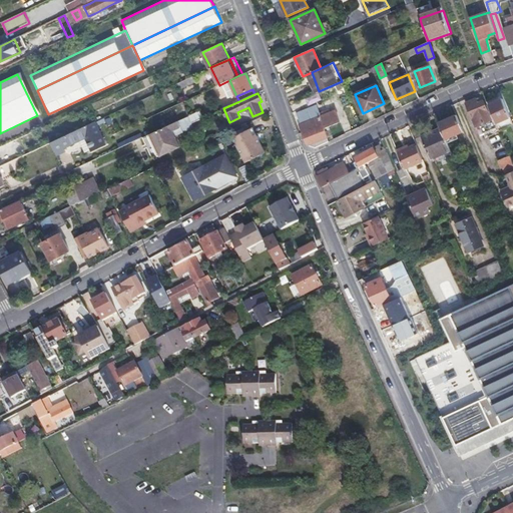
[(479,103),(477,99),(468,103),(478,128),(481,126),(485,134),(498,128),(498,127),(497,124),(494,117),(491,118),(483,101),(479,103)]
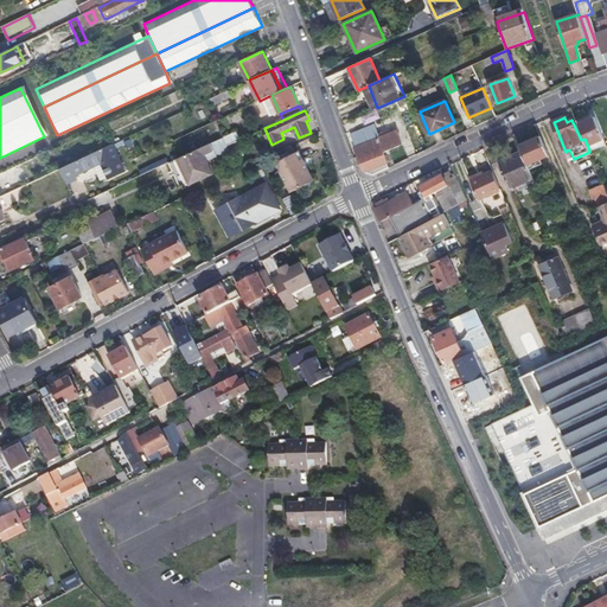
[(595,119),(579,126),(585,139),(588,147),(605,140),(595,119)]
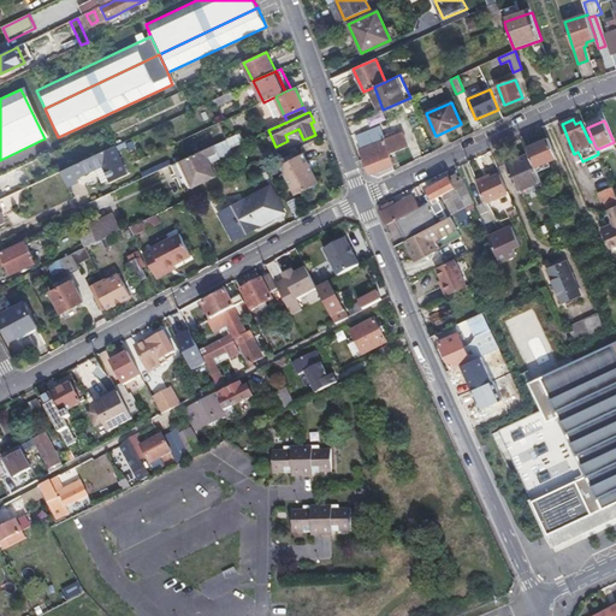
[(361,152),(371,175),(377,172),(392,165),(389,155),(408,146),(403,134),(397,135),(396,131),(378,140),(379,143),(361,152)]
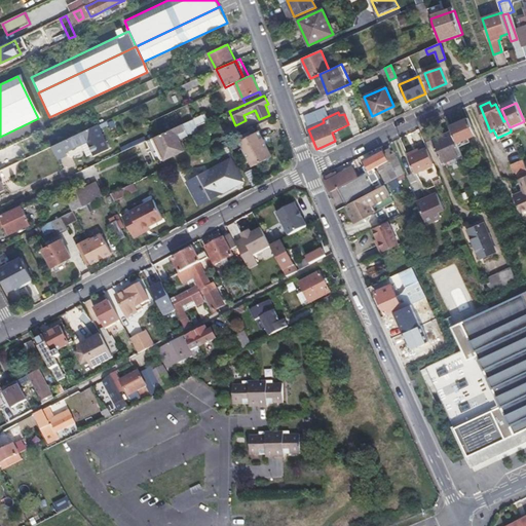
[(476,136),(468,119),(451,127),(452,130),(457,143),(476,136)]
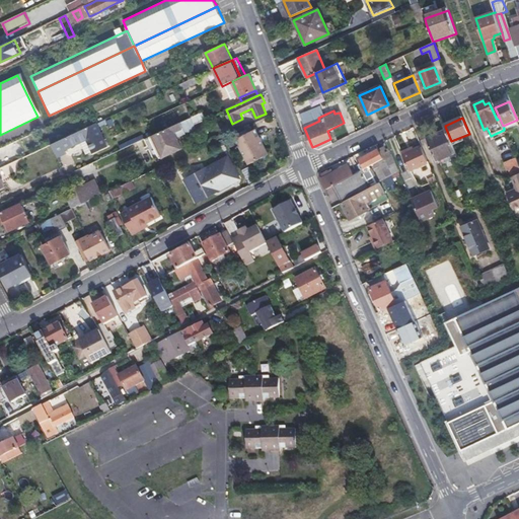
[(205,120),(194,125),(198,132),(202,130),(200,127),(207,124),(205,120)]
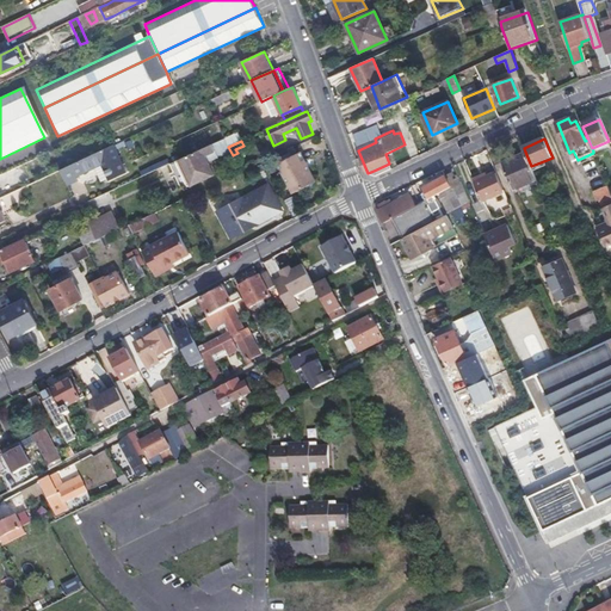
[(113,144),(61,170),(68,186),(80,180),(78,176),(97,167),(103,181),(111,178),(127,171),(113,144)]
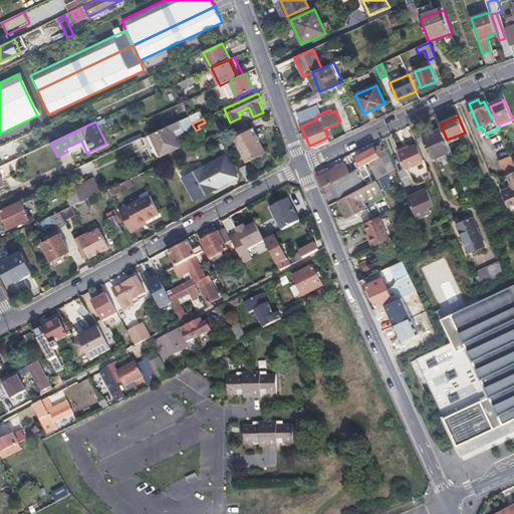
[(178,121),(151,134),(161,156),(180,148),(173,133),(182,127),(178,121)]
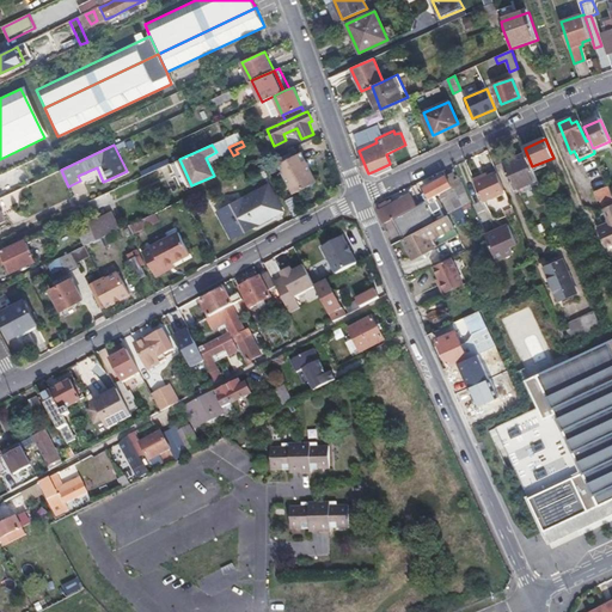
[(526,152),(502,161),(514,190),(538,179),(532,166),(526,152)]
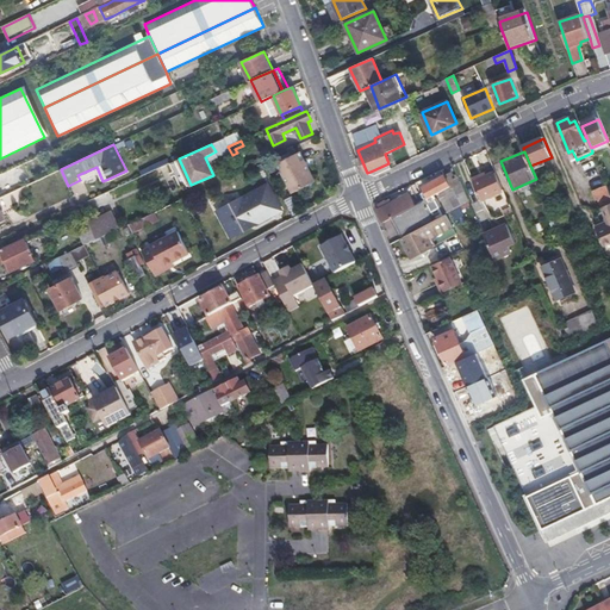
[(292,193),(315,181),(299,153),(278,163),(292,193)]
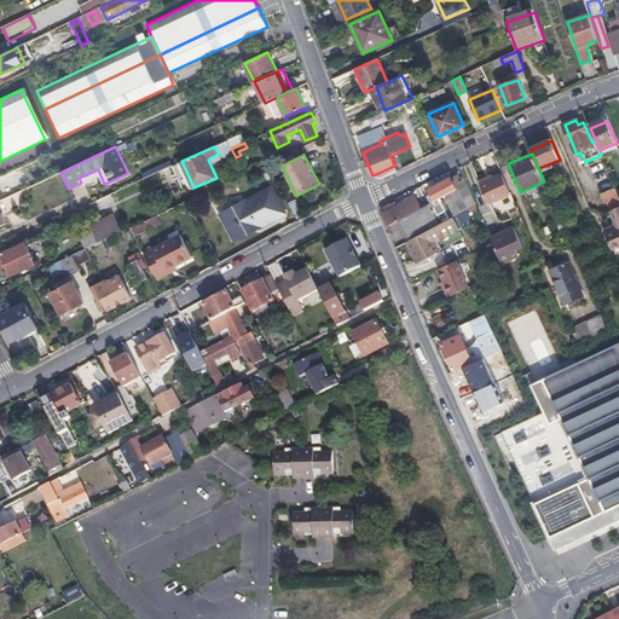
[(394,166),(379,173),(381,179),(397,172),(397,171),(394,166)]
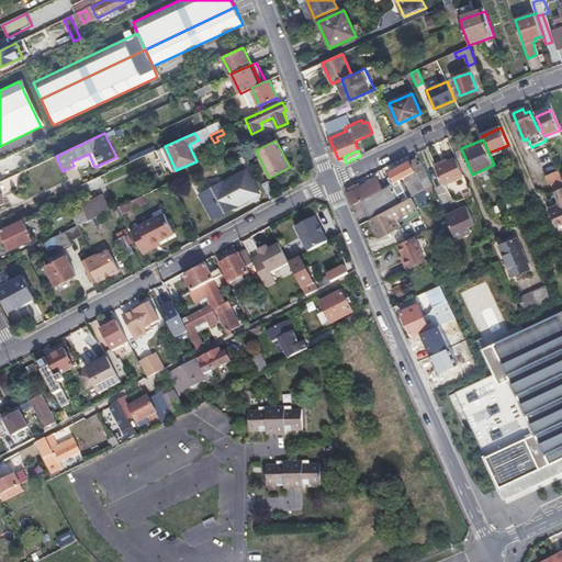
[(425,168),(420,156),(409,161),(391,171),(391,173),(389,176),(390,179),(393,184),(425,168)]
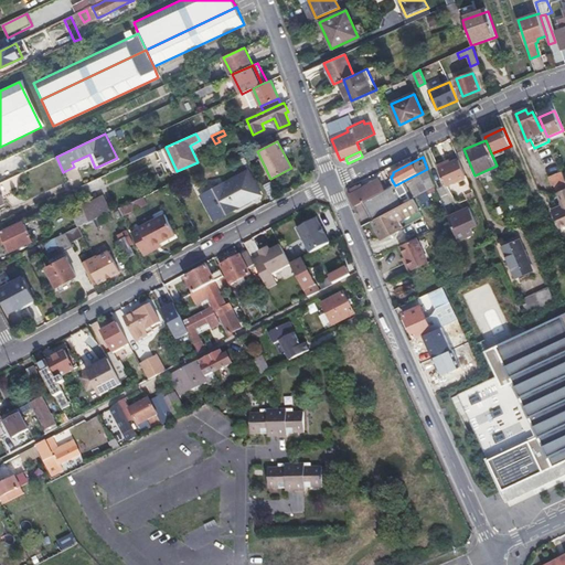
[(467,176),(460,160),(445,167),(451,182),(467,176)]
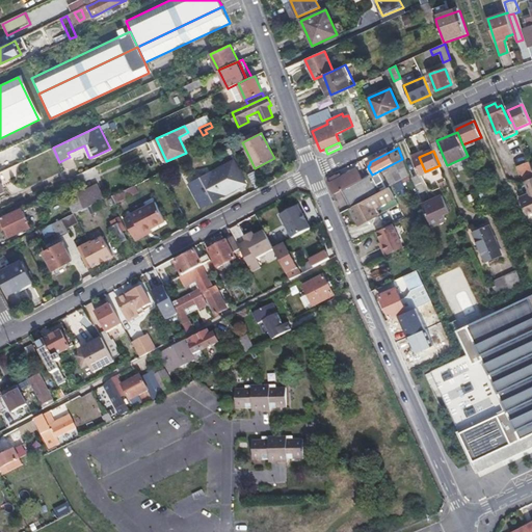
[(419,157),(414,159),(420,174),(425,171),(419,157)]
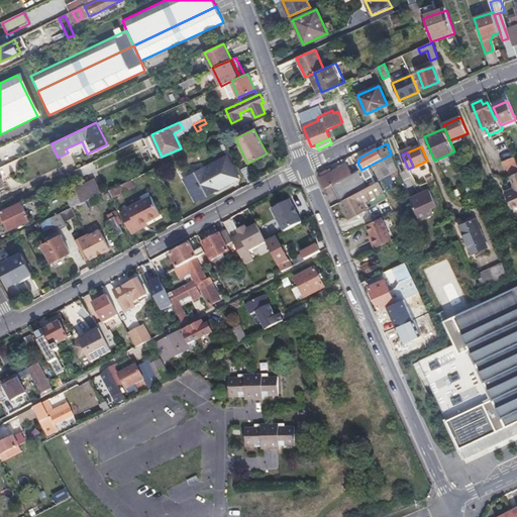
[(399,172),(391,154),(362,170),(356,172),(333,184),(341,201),(377,183),(382,181),(399,172)]
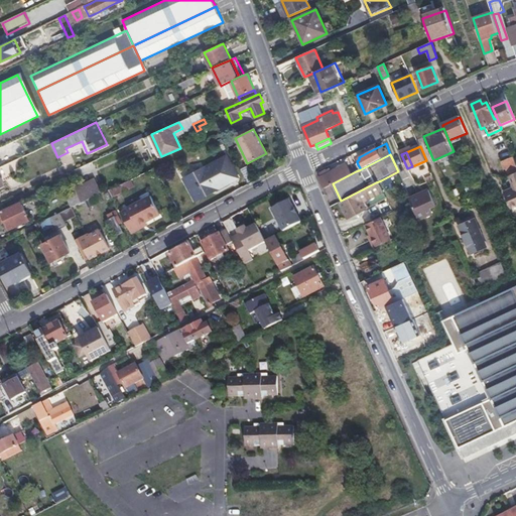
[(195,199),(237,175),(227,157),(184,179),(195,199)]
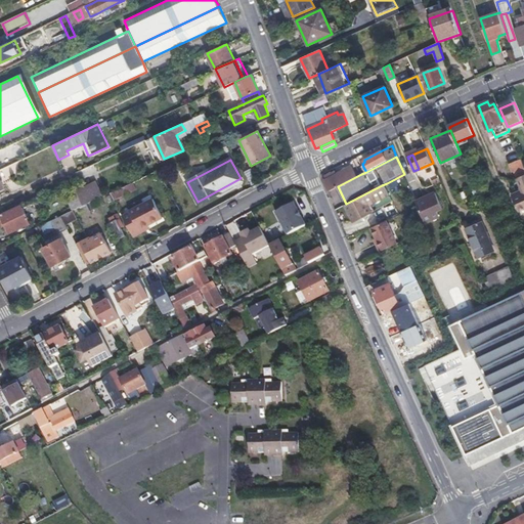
[(515,173),(517,179),(523,176),(523,167),(521,160),(509,165),(512,172),(515,173)]
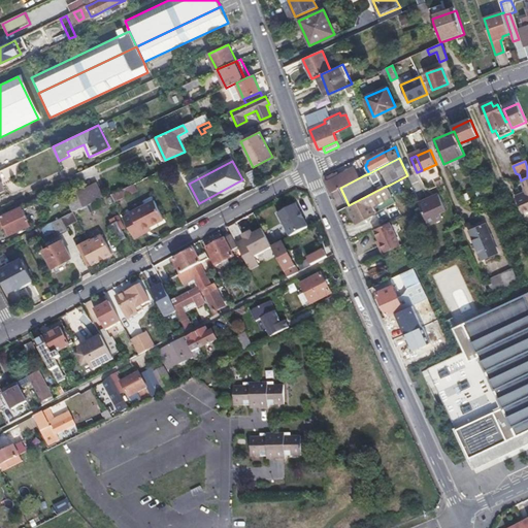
[(327,180),(333,192),(340,188),(364,175),(362,170),(357,173),(354,167),(327,180)]
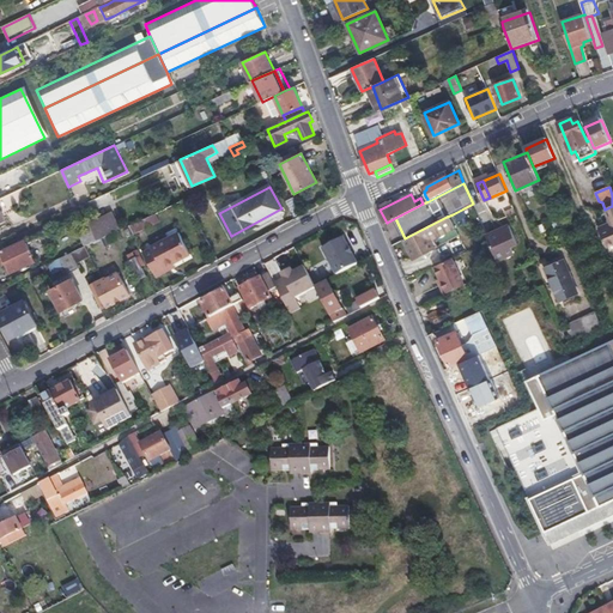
[(0,199),(0,225),(6,223),(4,217),(14,212),(7,196),(0,199)]
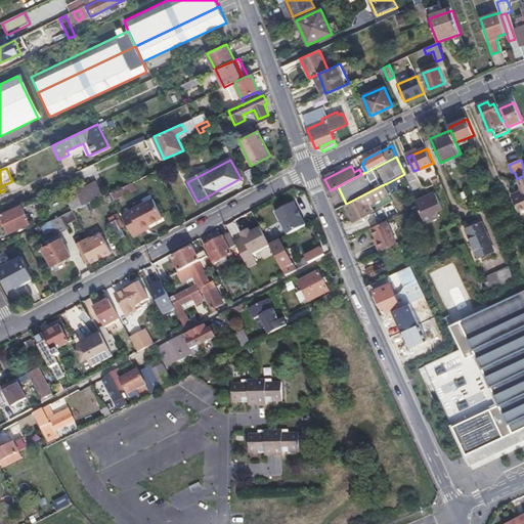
[(523,176),(517,179),(523,194),(512,199),(518,212),(523,209),(523,176)]
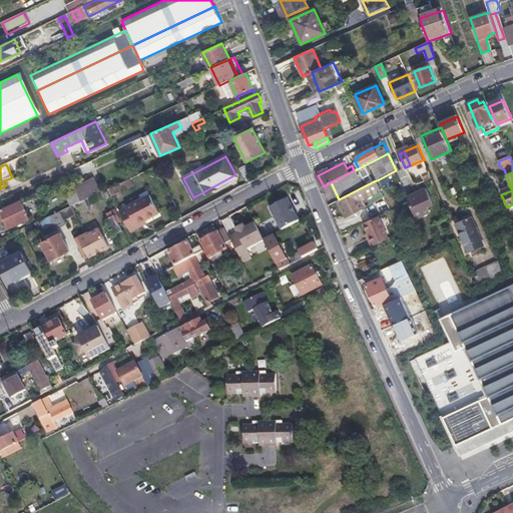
[(91,179),(73,187),(75,190),(81,201),(92,196),(98,193),(91,179)]
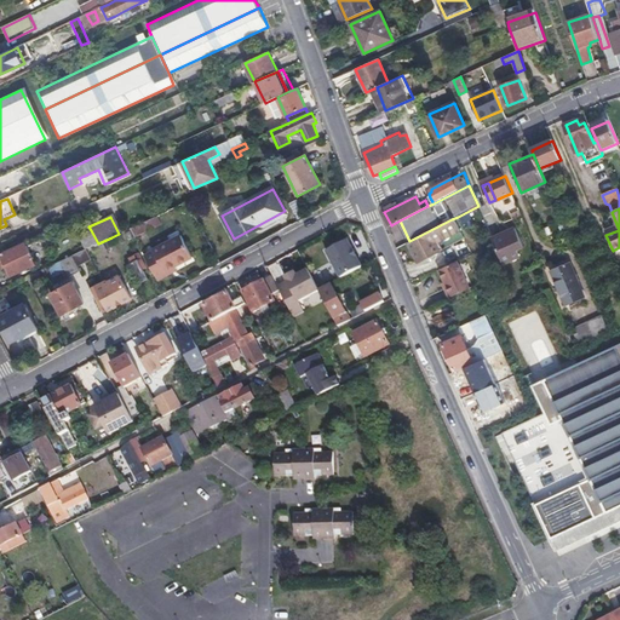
[(561,220),(566,231),(577,228),(572,217),(561,220)]
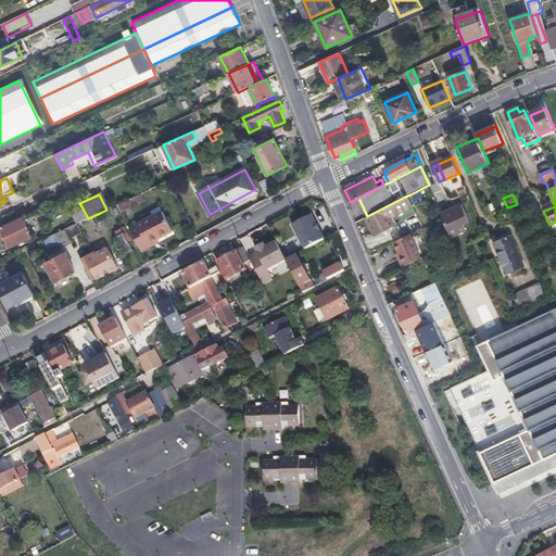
[(139,206),(135,197),(128,200),(134,209),(139,206)]
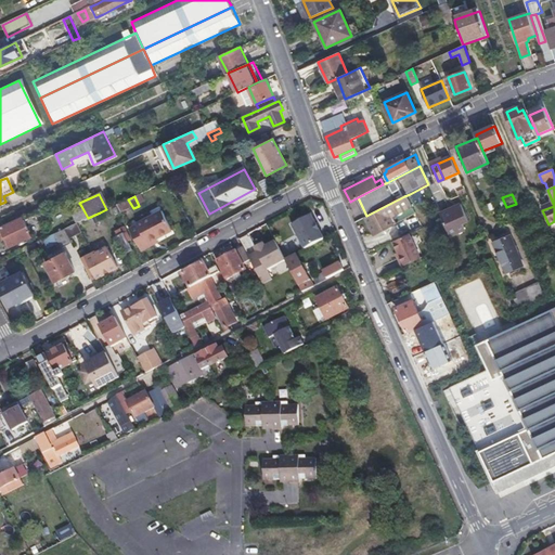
[(366,216),(365,216),(375,234),(414,215),(404,196),(366,216)]
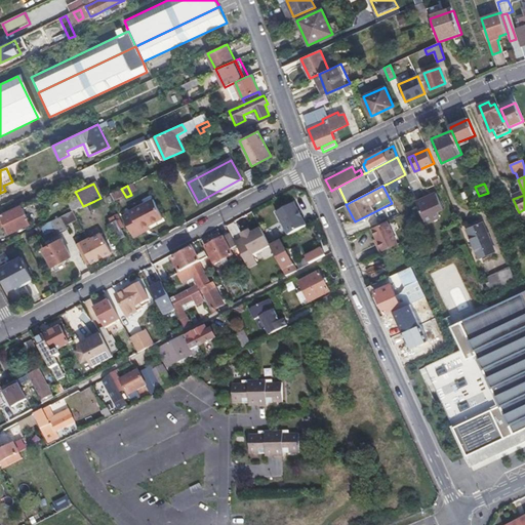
[(126,197),(121,189),(110,194),(115,204),(126,197)]
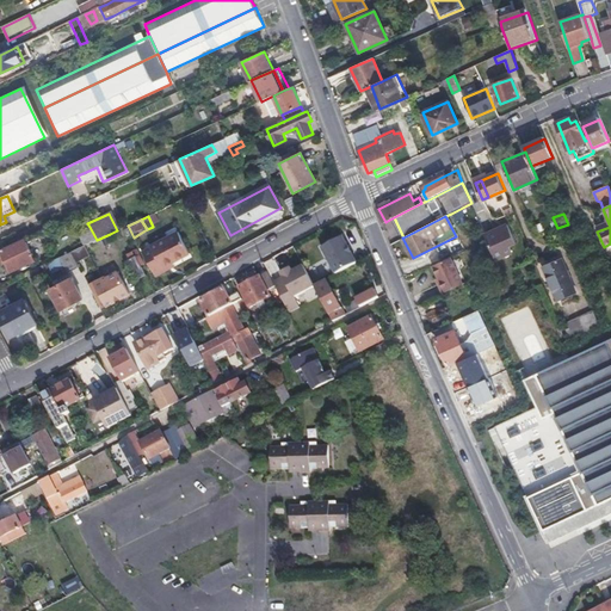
[(507,226),(500,228),(511,253),(513,253),(510,245),(514,242),(507,226)]
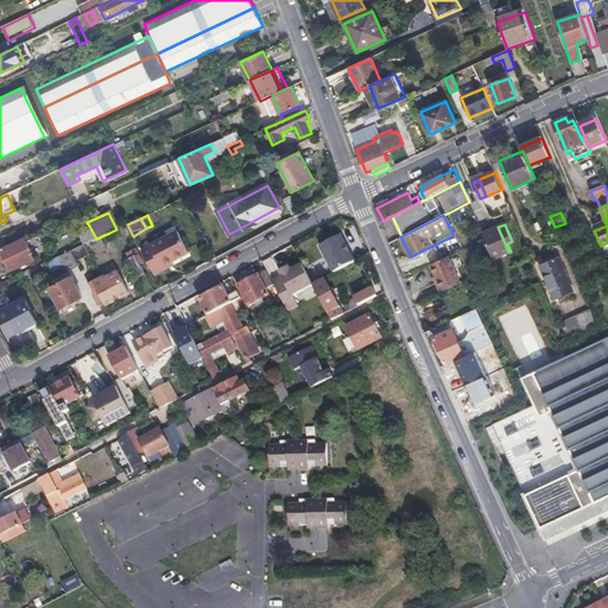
[(96,239),(89,226),(76,233),(83,246),(84,245),(96,239)]
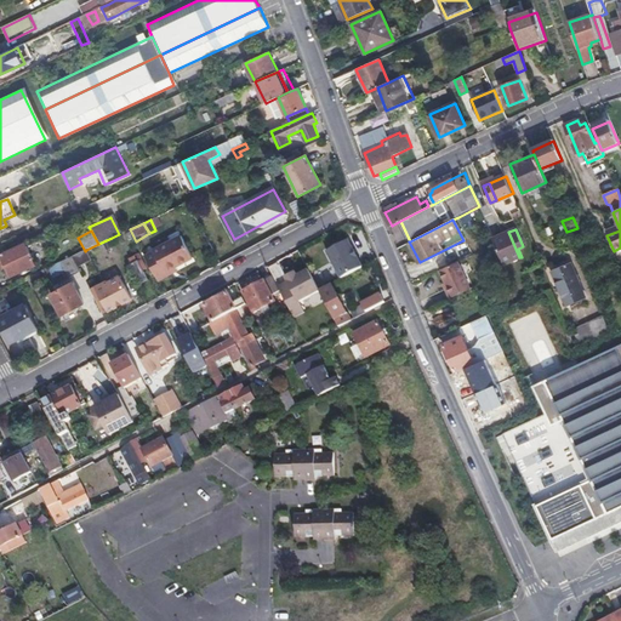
[(508,232),(493,238),(495,245),(503,265),(519,257),(508,232)]
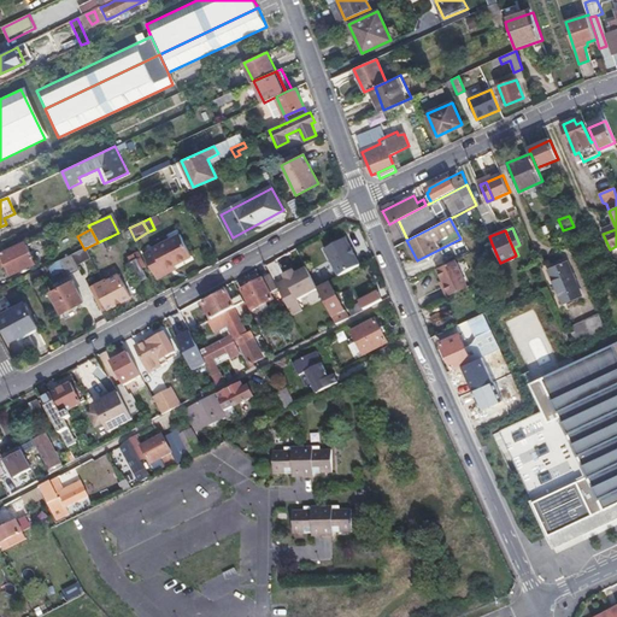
[(144,256),(157,278),(166,274),(164,270),(174,265),(191,256),(178,234),(151,250),(152,251),(144,256)]
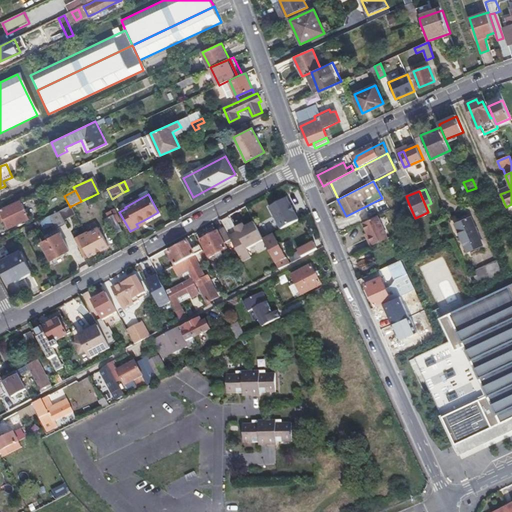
[(268,207),(281,230),(298,221),(286,198),(268,207)]
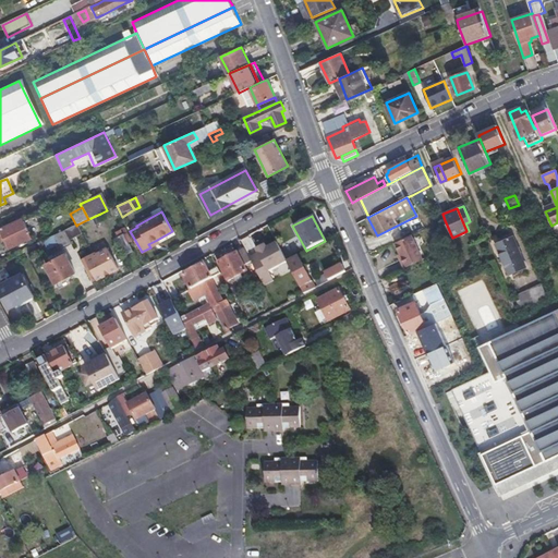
[(24,218),(0,228),(0,241),(0,242),(7,239),(12,247),(34,238),(24,218)]
